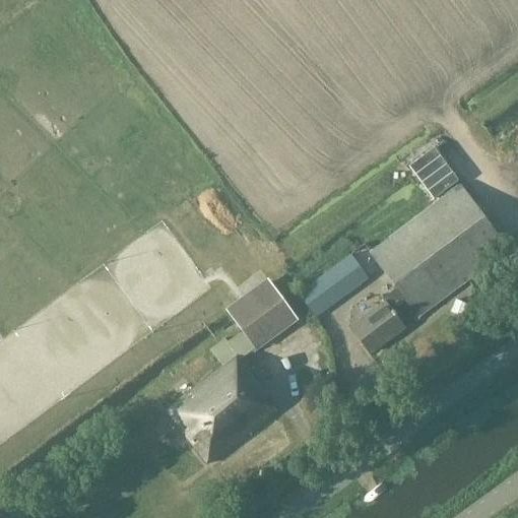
[(458,180),(433,146),(409,165),(434,197),(458,180)]
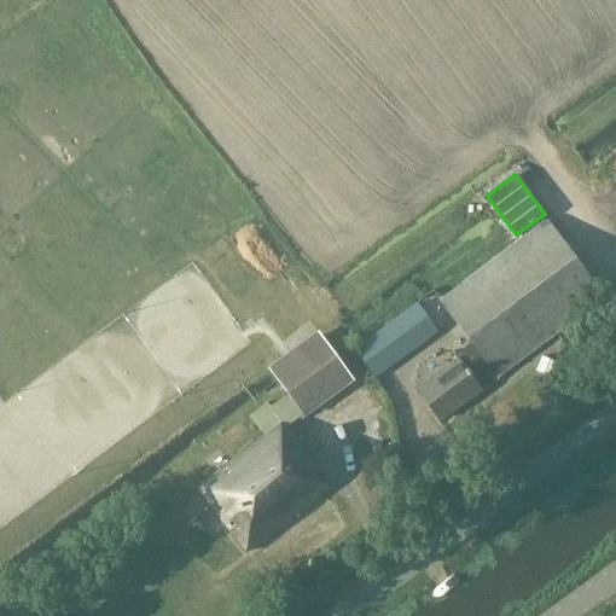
[(547,218),(440,297),(488,361),(498,375),(605,295),(547,218)]
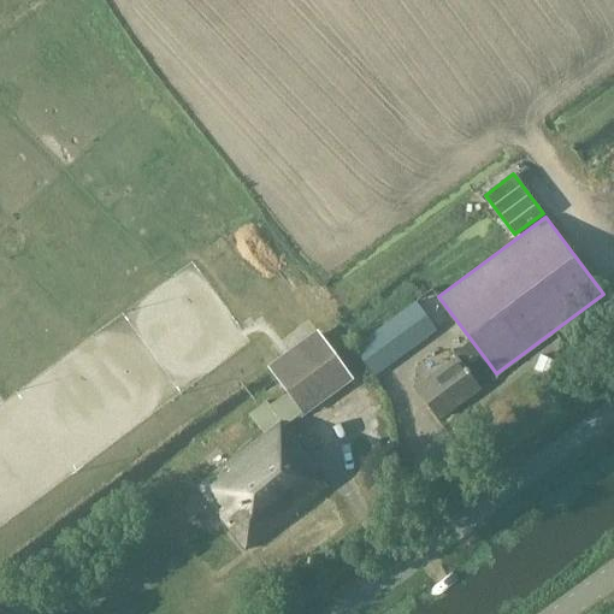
[(266,335),(277,350),(314,325),(303,308),(266,335)]
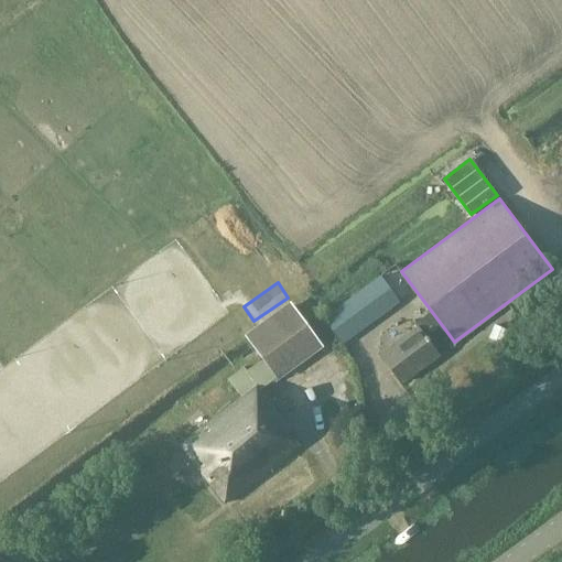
[(241,395),(180,442),(226,500),(298,443),(285,427),(289,425),(261,389),(321,345),(291,305),(247,338),(262,359),(248,370),(245,366),(228,378),(241,395)]
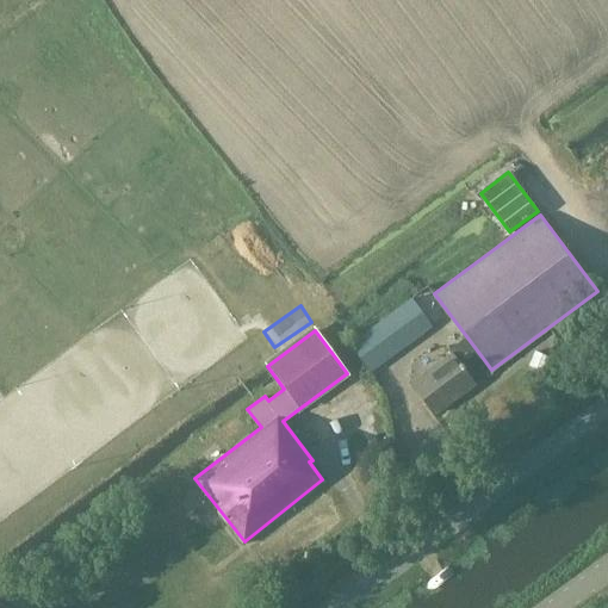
[(451,352),(411,382),(434,411),(475,383),(466,370),(481,359),(479,358),(463,336),(448,348),(451,352)]
